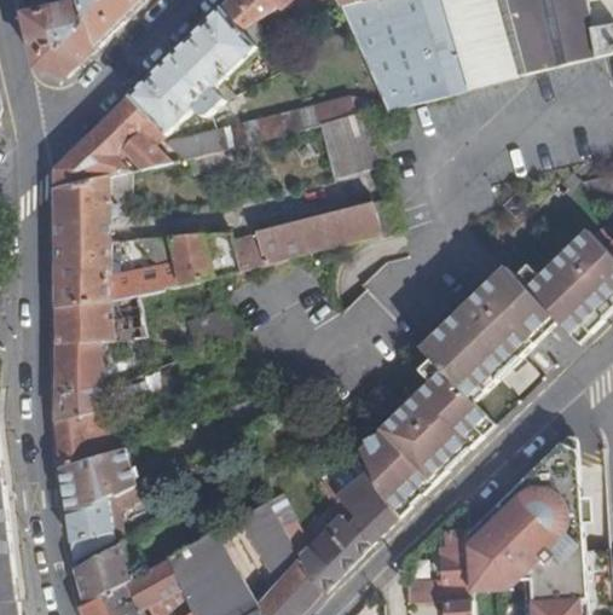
[(65,75),(94,45),(79,0),(74,0),(23,12),(36,65),(65,75)]
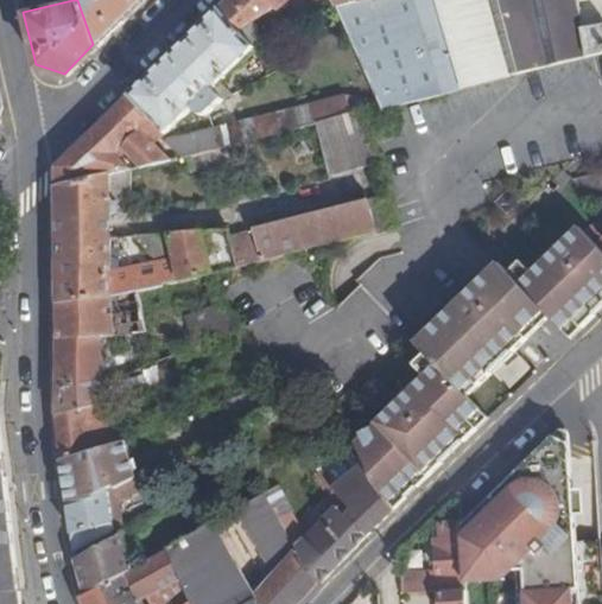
[(77,0),(93,44),(137,0),(77,0)]
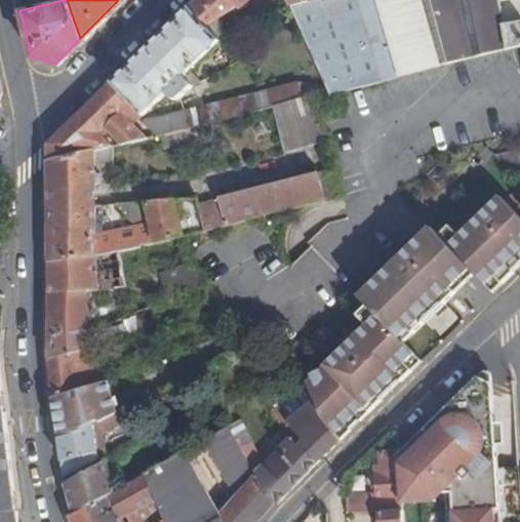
[(189,0),(184,5),(213,38),(226,31),(211,16),(229,4),(233,4),(238,0),(189,0)]
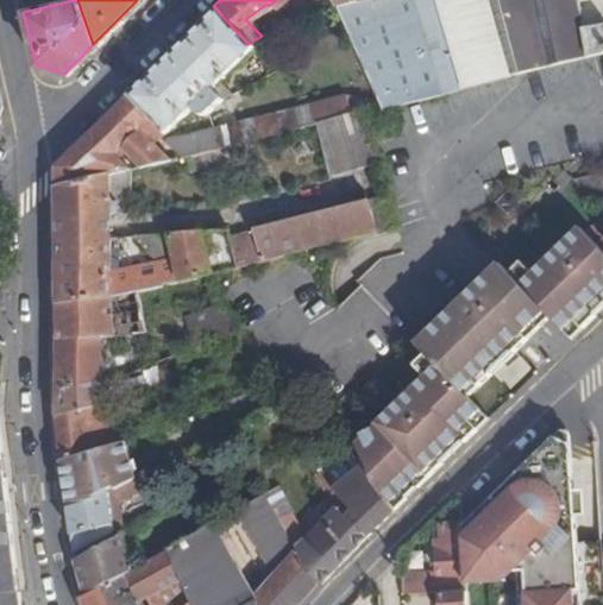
[(333,4),(376,101),(378,106),(588,55),(582,27),(576,0),(350,0),(337,2),(333,4)]
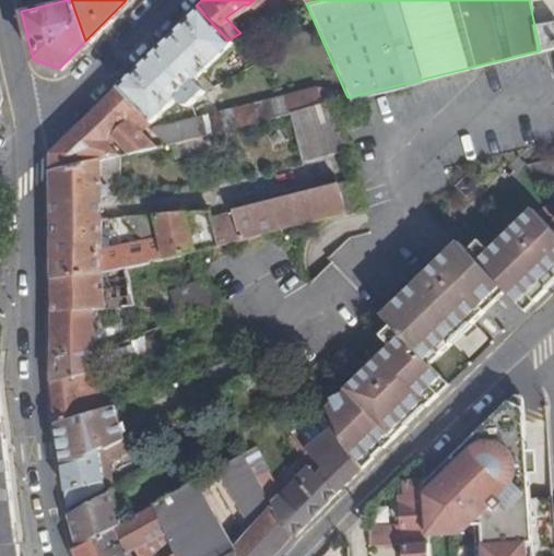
[(298,4),(280,8),(282,16),(298,13),(298,4)]
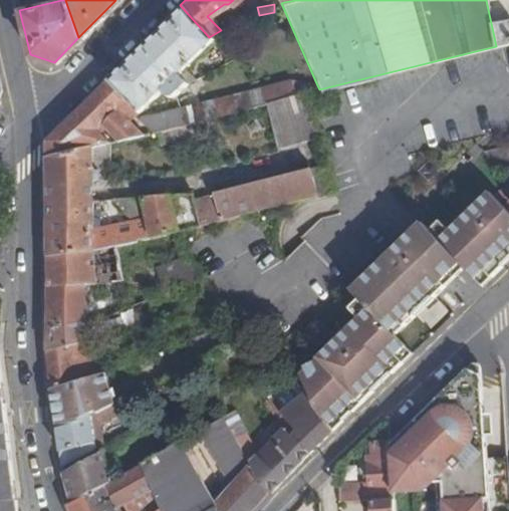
[(180,5),(106,77),(136,107),(165,80),(165,86),(168,90),(177,88),(187,77),(178,66),(209,37),(180,5)]
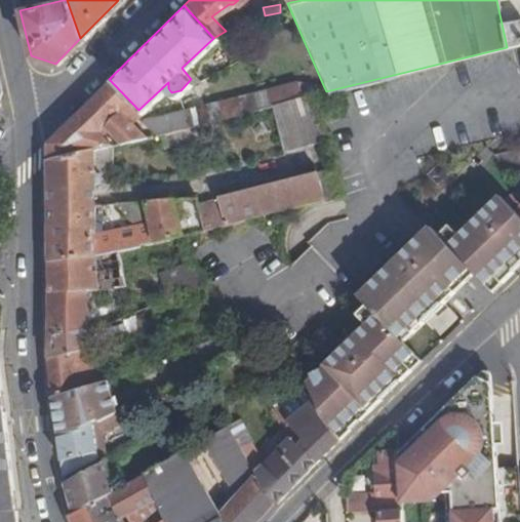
[(507,47),(519,44),(519,33),(517,21),(502,24),(507,47)]
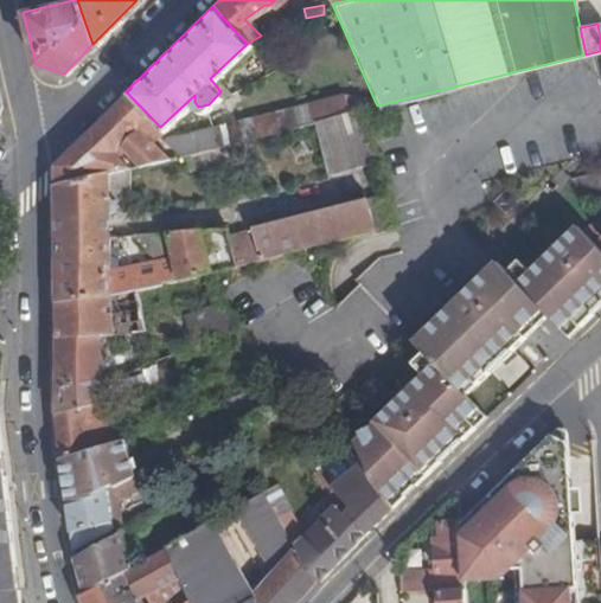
[(160,127),(126,91),(52,164),(52,184),(104,171),(123,166),(178,152),(162,138),(155,132),(160,127)]
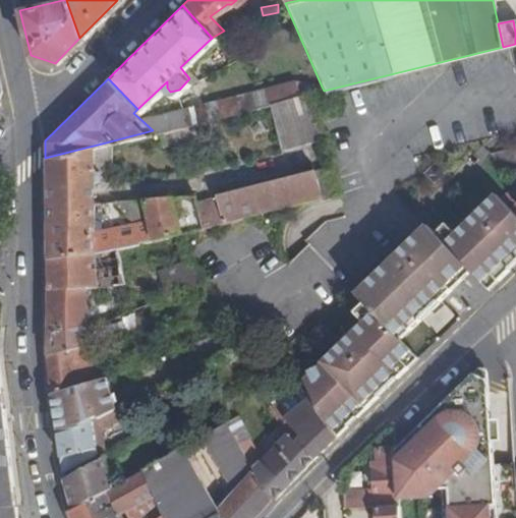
[(292,79),(139,118),(153,130),(156,130),(210,118),(220,115),(267,104),(307,95),(324,91),(322,87),(292,79)]
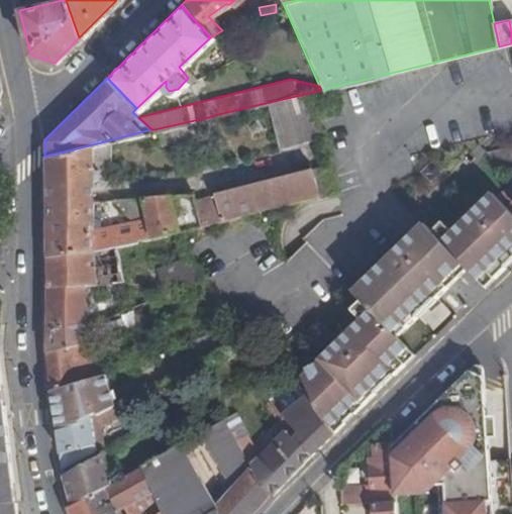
[(316,133),(305,94),(265,103),(275,143),(316,133)]
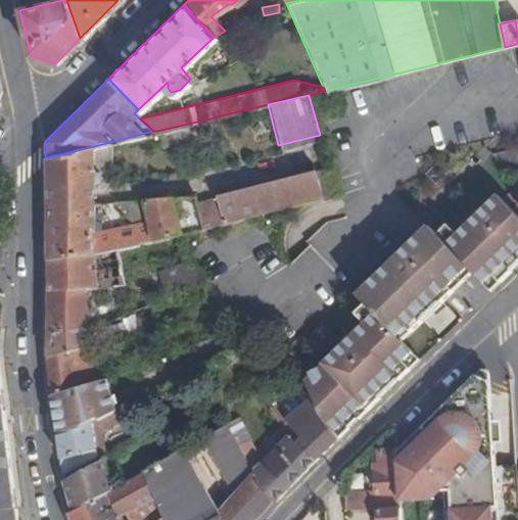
[(222,127),(221,115),(210,119),(213,129),(222,127)]
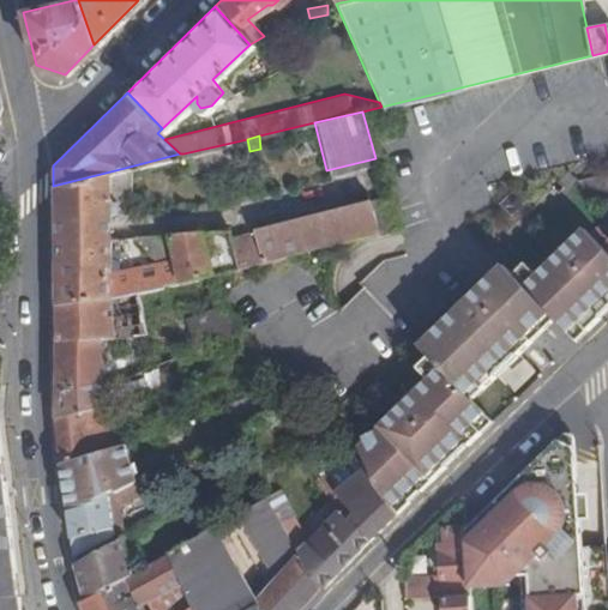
[(247,139),(184,153),(186,167),(250,151),(247,139)]
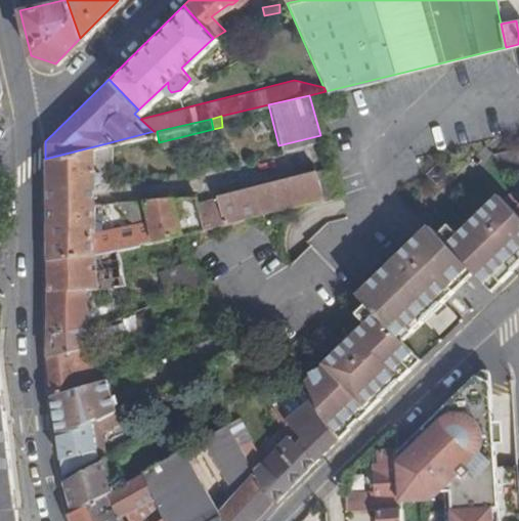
[(91,203),(91,182),(97,181),(107,180),(106,143),(90,147),(45,159),(46,257),(84,253),(118,246),(174,232),(218,222),(216,214),(212,215),(207,198),(195,201),(197,214),(182,218),(176,219),(170,198),(142,200),(145,220),(90,233),(91,203)]
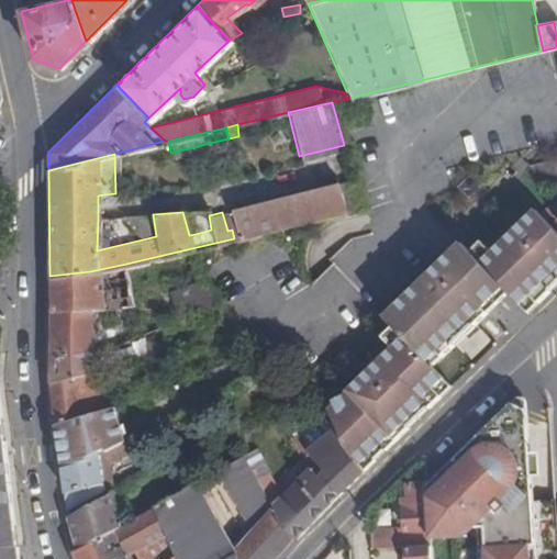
[(329,154),(316,157),(323,182),(335,179),(329,154)]
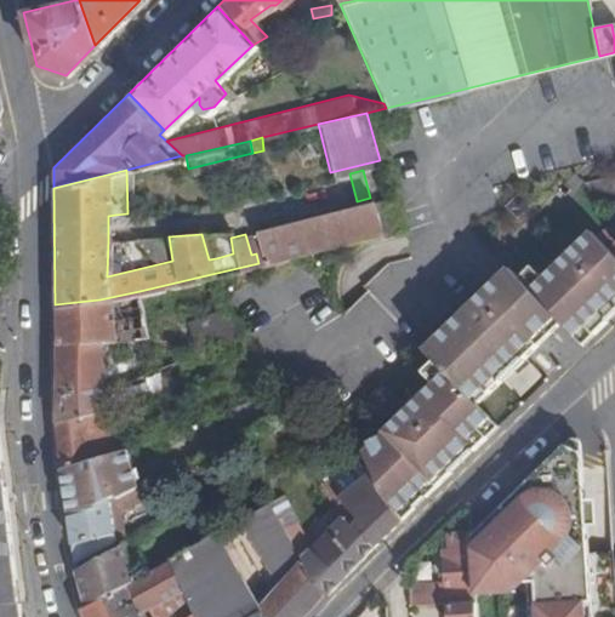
[(614,186),(614,170),(582,180),(592,193),(614,186)]
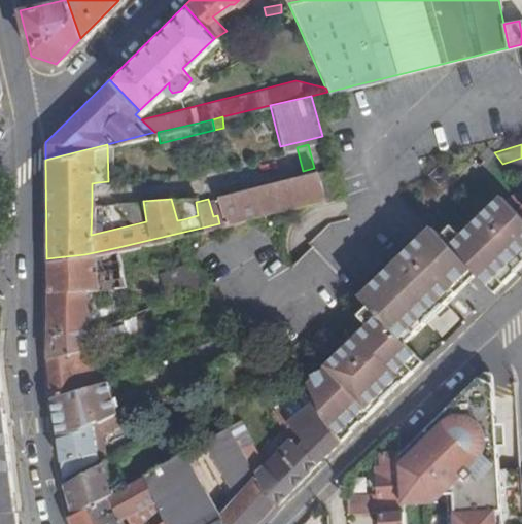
[(323,197),(338,194),(331,169),(317,172),(323,197)]
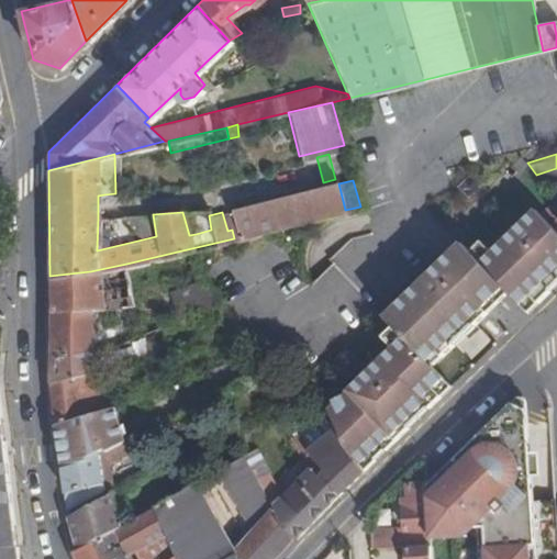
[(231,210),(238,237),(345,210),(338,183),(231,210)]
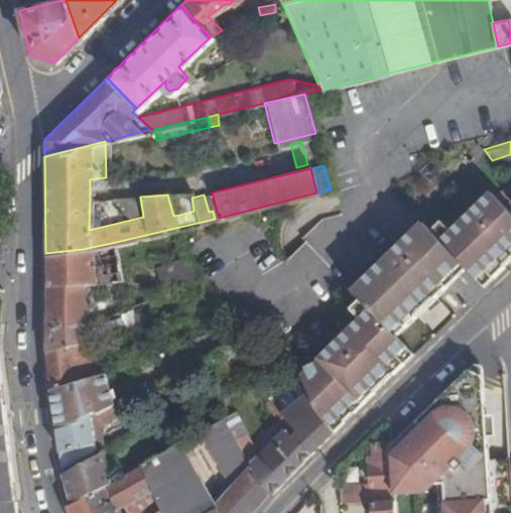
[(510,190),(505,182),(491,196),(498,202),(510,190)]
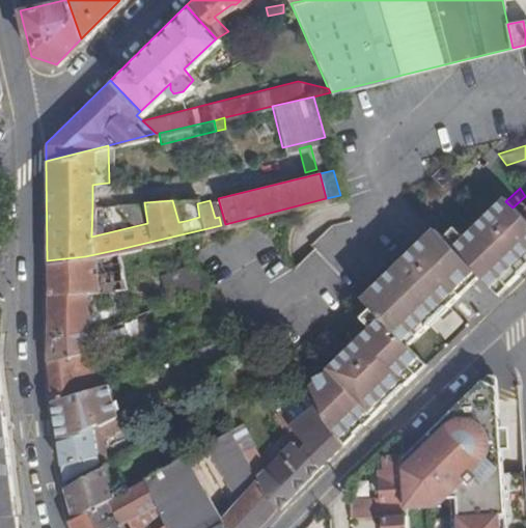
[(497,289),(525,260),(525,220),(513,207),(505,201),(500,196),(491,206),(486,205),(480,211),(480,220),(473,227),(471,226),(462,237),(457,241),(463,247),(476,259),(497,289)]
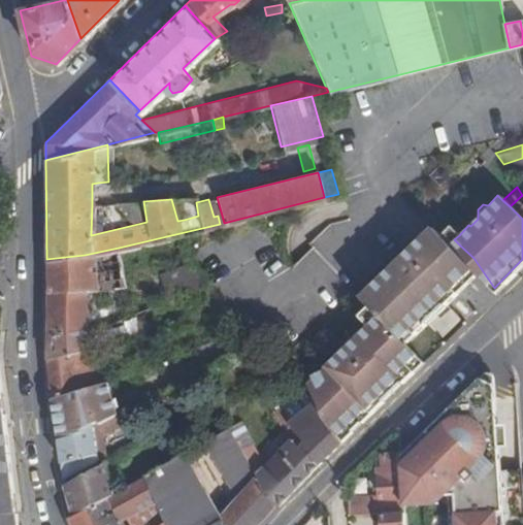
[(217,197),(208,199),(214,217),(218,216),(220,224),(224,223),(217,197)]
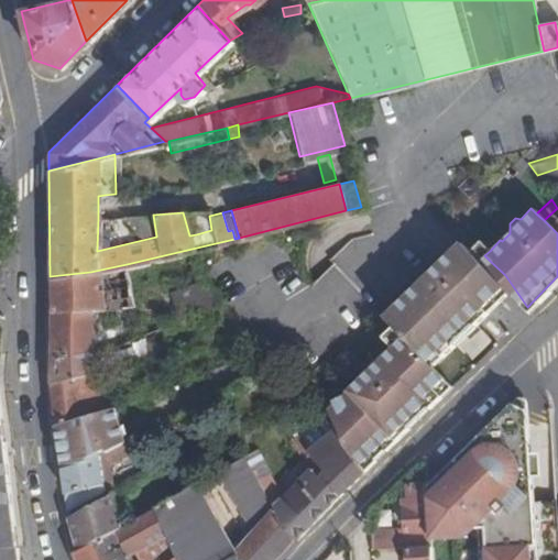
[(190,212),(196,234),(211,230),(209,216),(208,211),(190,212)]
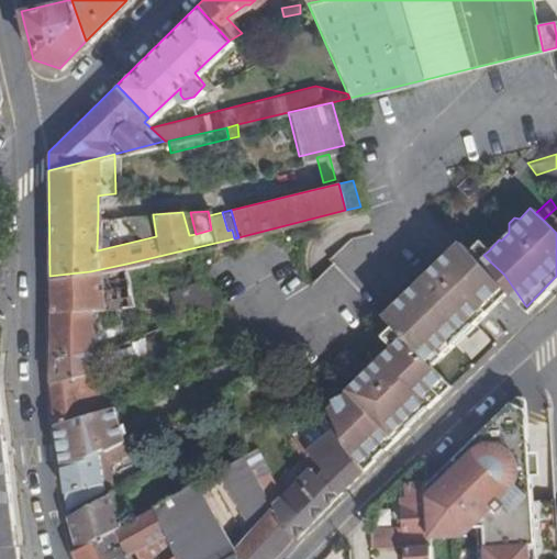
[(153,214),(98,217),(97,250),(156,236),(153,214)]
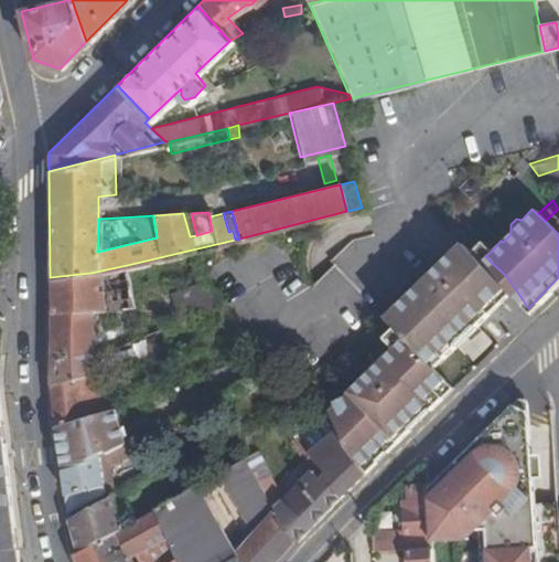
[(491,252),(480,242),(469,252),(479,262),(485,256),(491,252)]
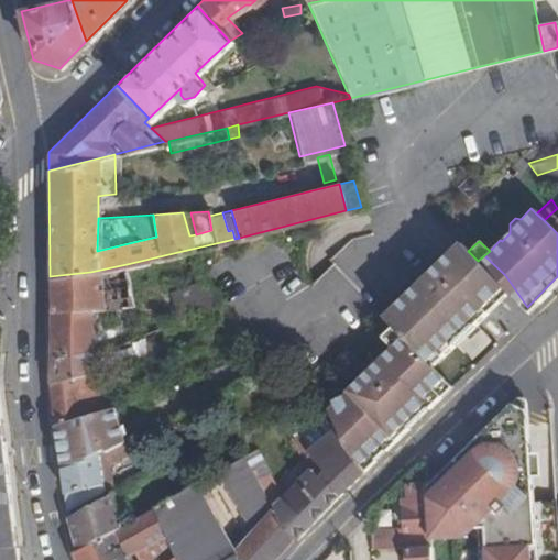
[(465,277),(491,262),(484,255),(478,261),(468,251),(459,242),(442,259),(438,263),(439,264),(430,274),(419,274),(415,277),(414,289),(406,297),(403,295),(380,317),(386,324),(392,320),(465,277)]
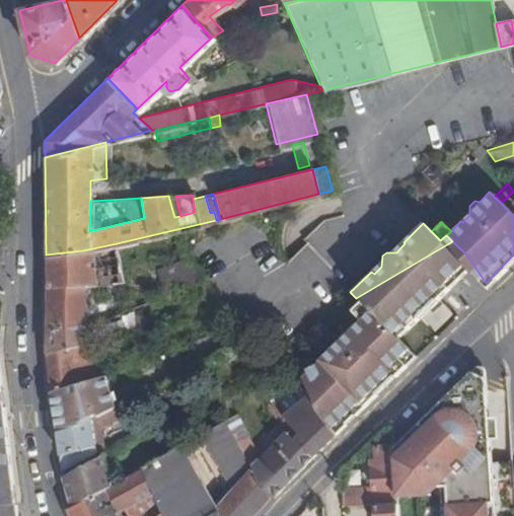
[(483,286),(486,283),(465,253),(452,241),(428,255),(361,295),(398,338),(408,322),(453,279),(465,268),(483,286)]
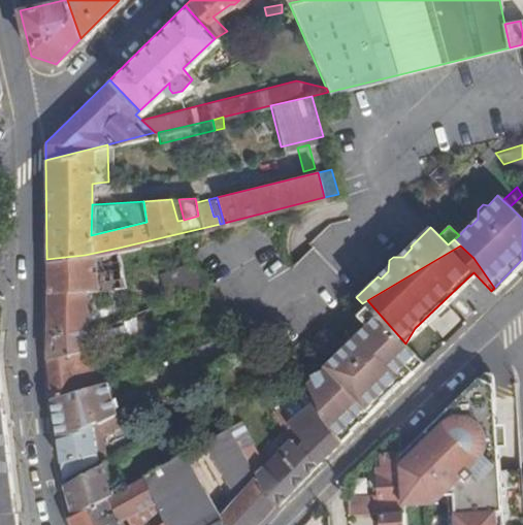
[(85,255),(46,259),(46,333),(85,328),(85,290),(100,289),(125,284),(119,248),(85,255)]
